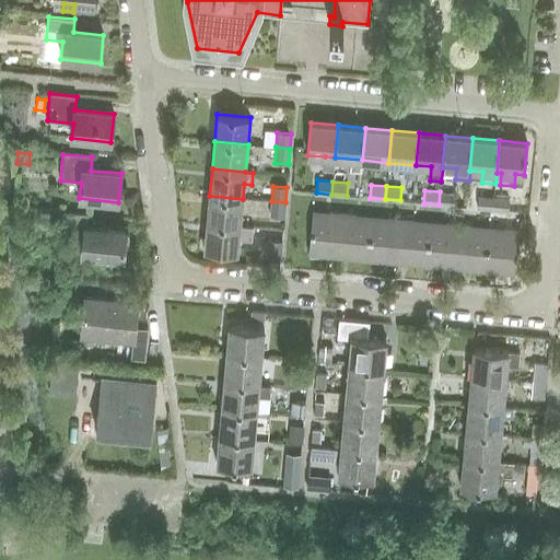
[(440,191),(439,205),(454,206),(455,193),(440,191)]
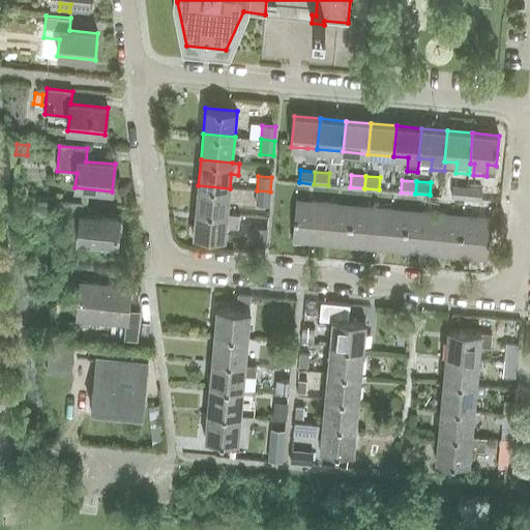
[(467,198),(468,185),(452,184),(451,197),(467,198)]
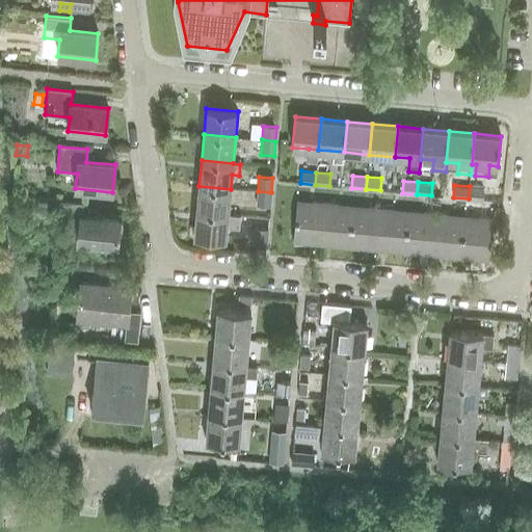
[(231,189),(198,186),(196,211),(229,214),(231,189)]
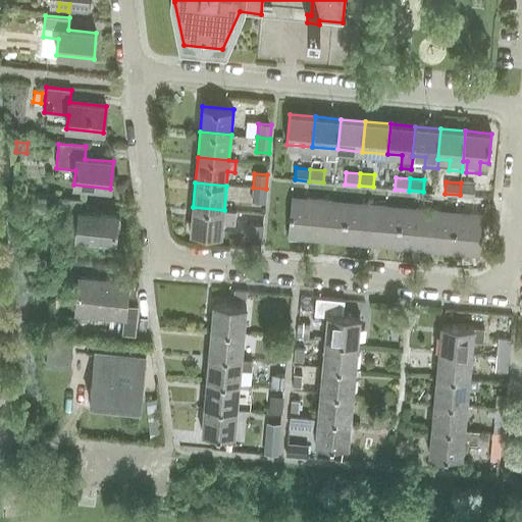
[(461,183),(460,195),(474,196),(474,185),(461,183)]
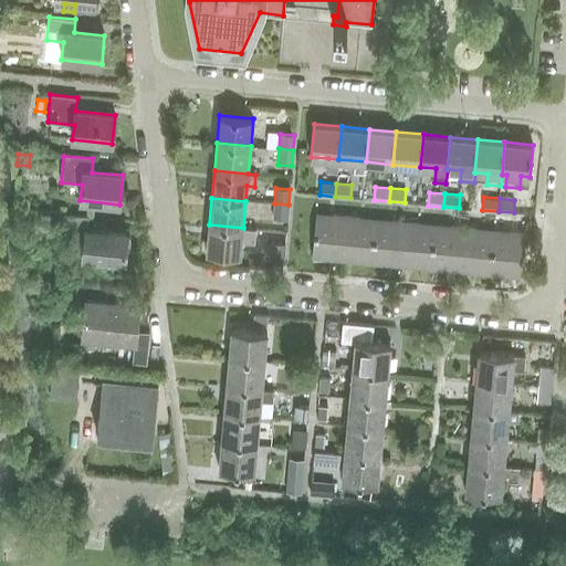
[(289,205),(274,203),(272,218),(286,220),(289,205)]
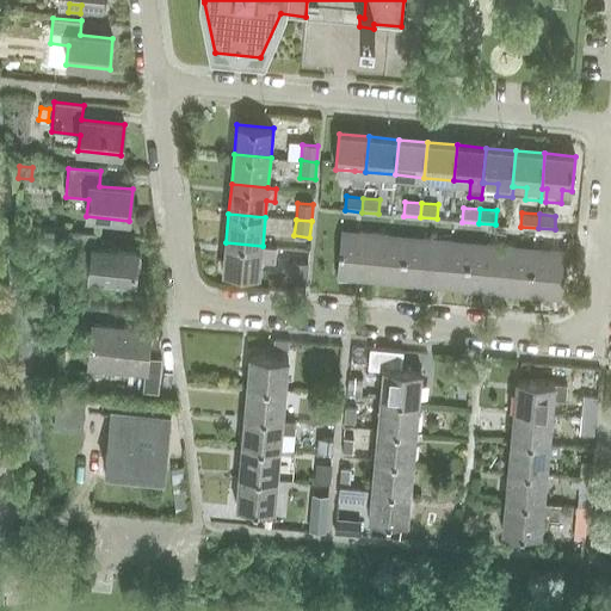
[(94,234),(66,232),(65,250),(92,252),(90,278),(134,282),(135,269),(139,269),(140,255),(136,255),(137,252),(93,247),(94,234)]
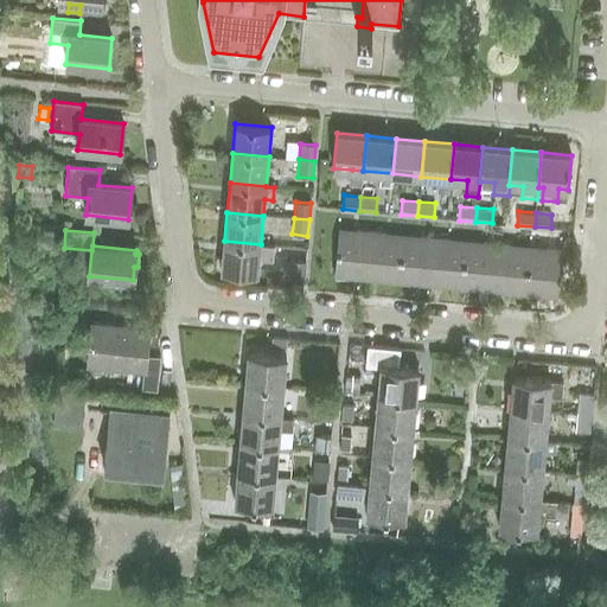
[(366,274),(370,232),(357,231),(356,237),(339,236),(340,230),(339,230),(334,275),(352,278),(352,273),(366,274)]
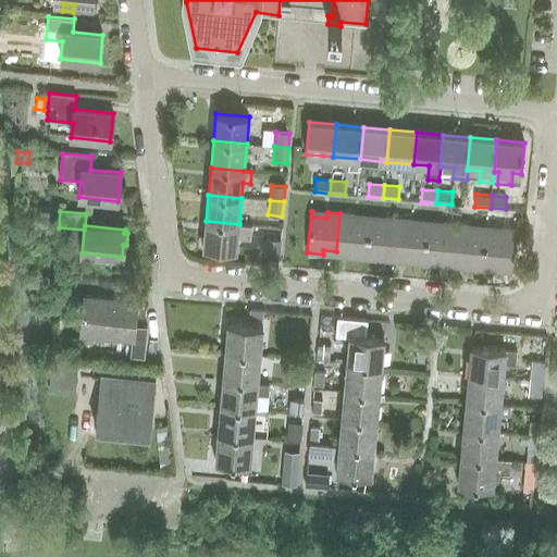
[(339,213),(336,251),(349,252),(348,257),(366,258),(369,222),(353,220),(354,214),(339,213)]
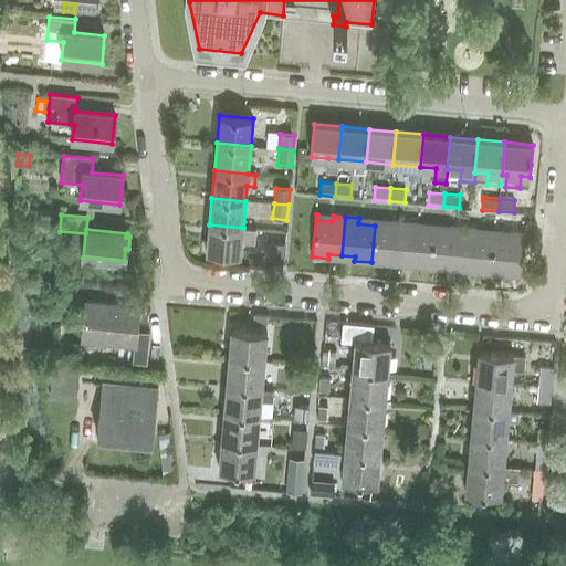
[(375,226),(371,262),(388,264),(388,259),(401,260),(405,222),(392,221),(391,227),(375,226)]
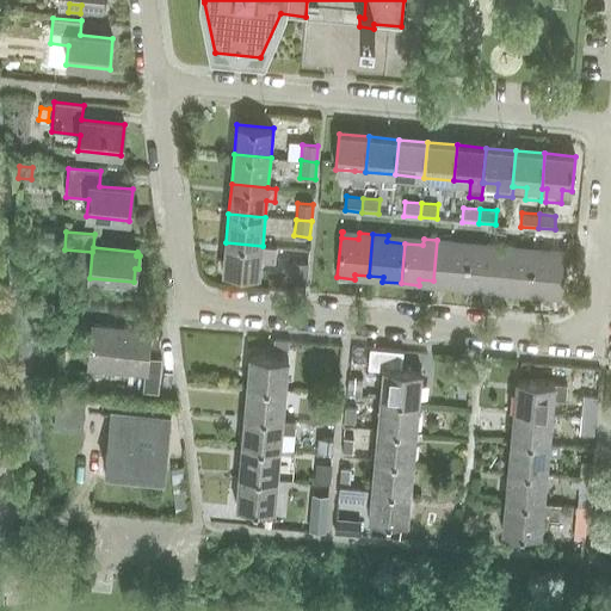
[(437,240),(433,281),(446,283),(446,288),(464,289),(468,250),(451,248),(451,241),(437,240)]
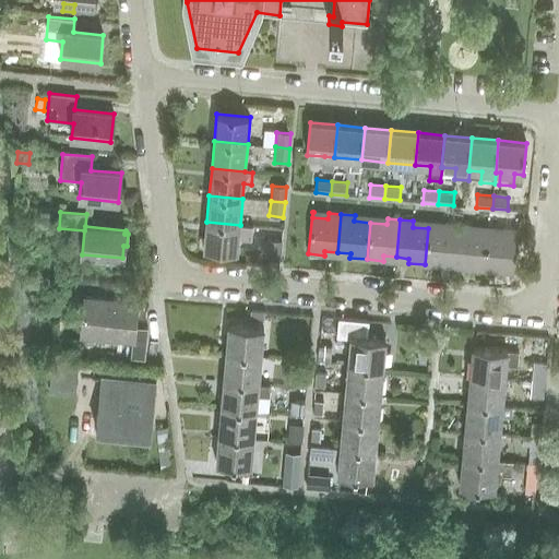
[(240,225),(206,222),(204,249),(238,252),(239,239),(251,240),(252,226),(240,225)]
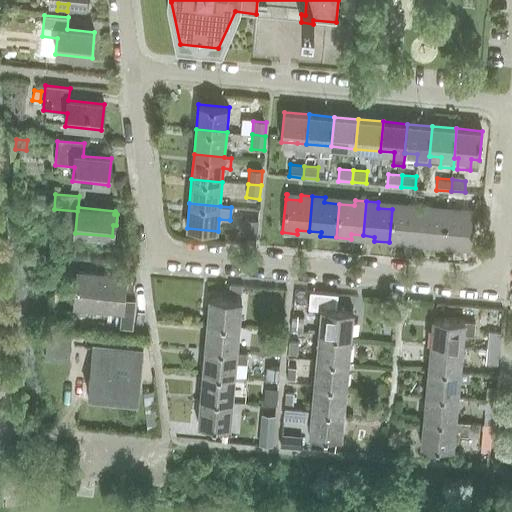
[(392,209),(389,242),(404,244),(405,239),(416,240),(420,206),(408,205),(407,210),(392,209)]
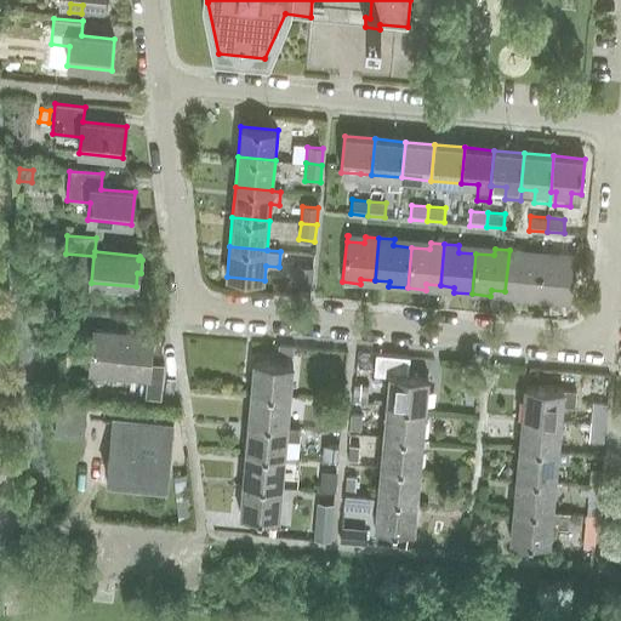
[(510,250),(505,291),(519,294),(519,298),(537,300),(541,260),(524,257),(524,251),(510,250)]
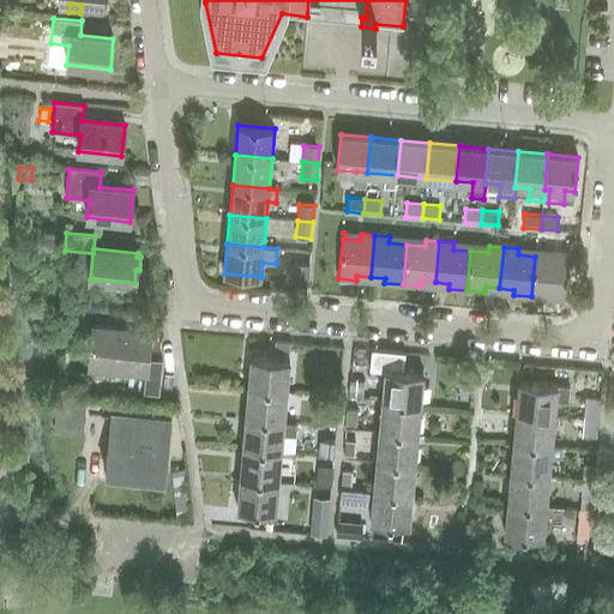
[(535,257),(531,296),(549,299),(549,294),(563,295),(563,300),(564,300),(569,252),(553,251),(553,258),(535,257)]
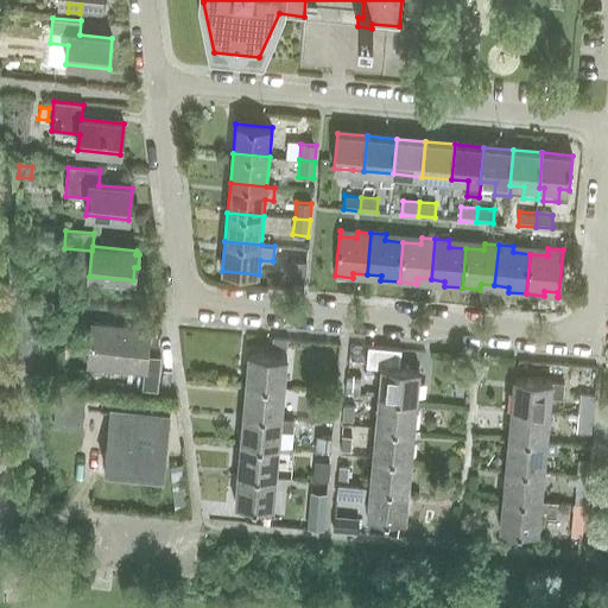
[(304,279),(305,261),(290,260),(289,278),(304,279)]
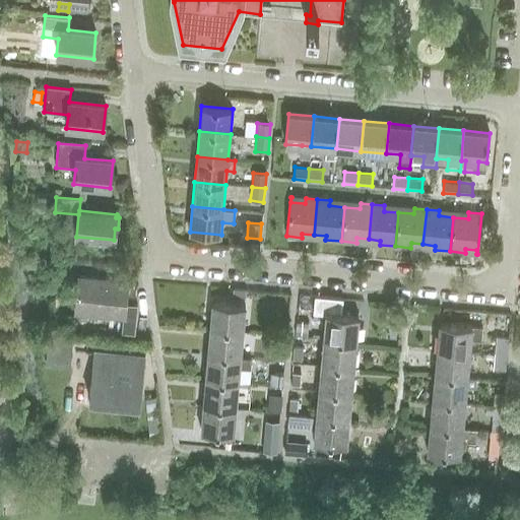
[(135,334),(137,306),(125,305),(128,280),(79,276),(75,314),(123,319),(122,333),(135,334)]
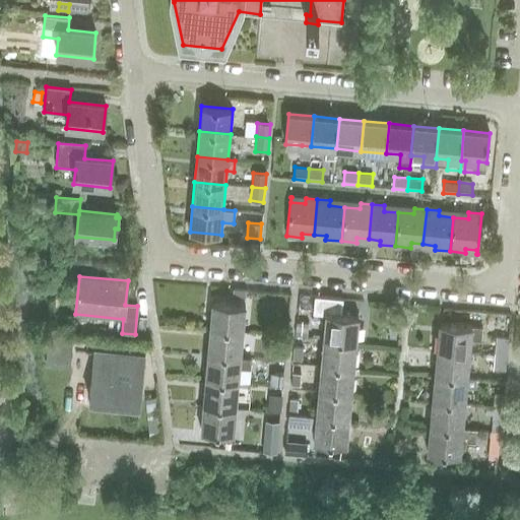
[(234,289),(233,298),(245,299),(246,290),(234,289)]
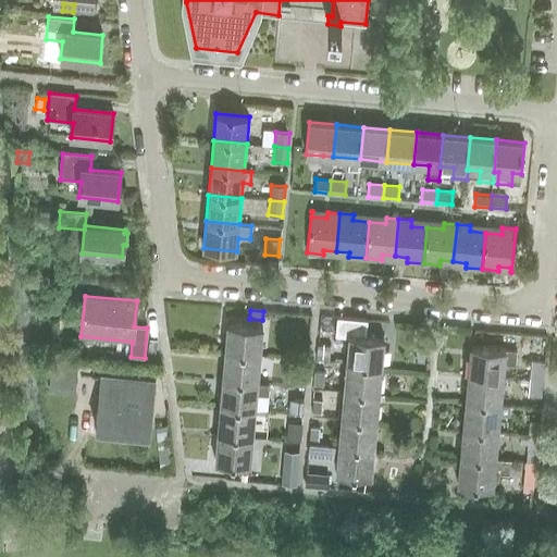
[(336,335),(349,336),(347,363),(383,367),(385,339),(367,337),(368,319),(337,316),(336,335)]
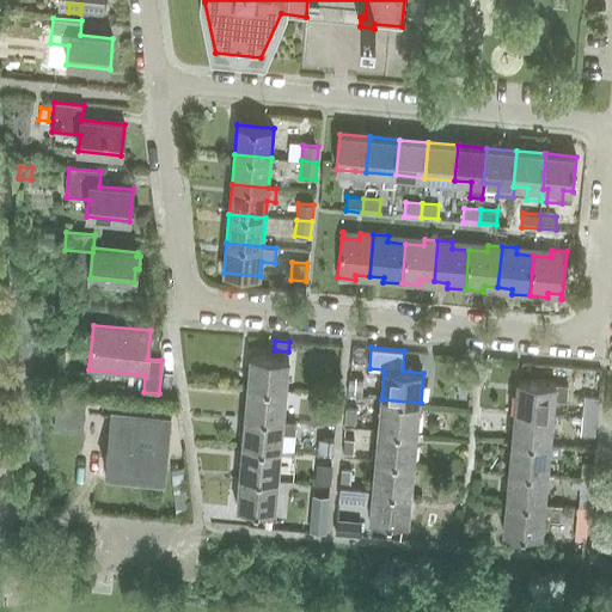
[(248,387),(286,391),(288,360),(250,356),(248,387)]
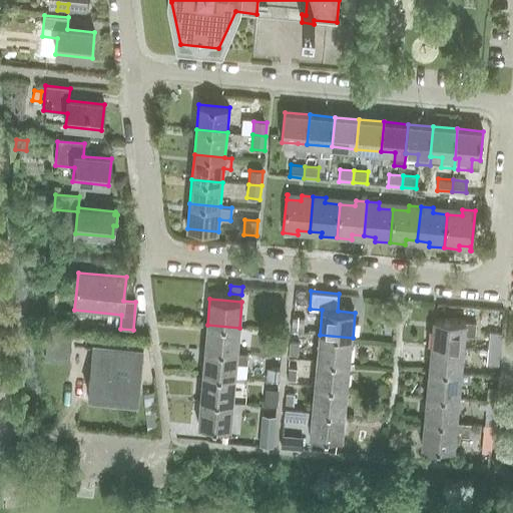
[(294,318),(292,331),(303,332),(304,319),(294,318)]
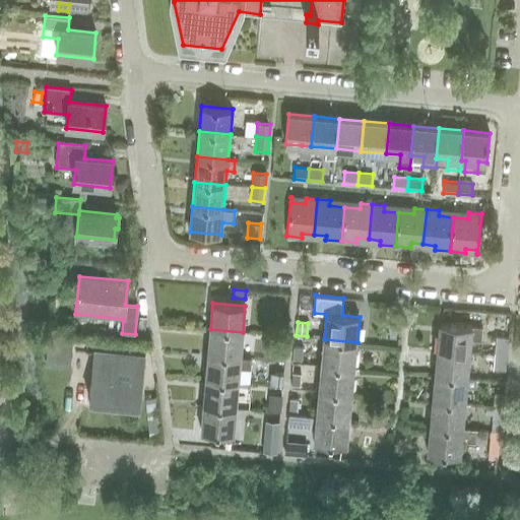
[(482,328),(471,326),(440,324),(437,349),(469,352),(470,340),(481,341),(482,328)]
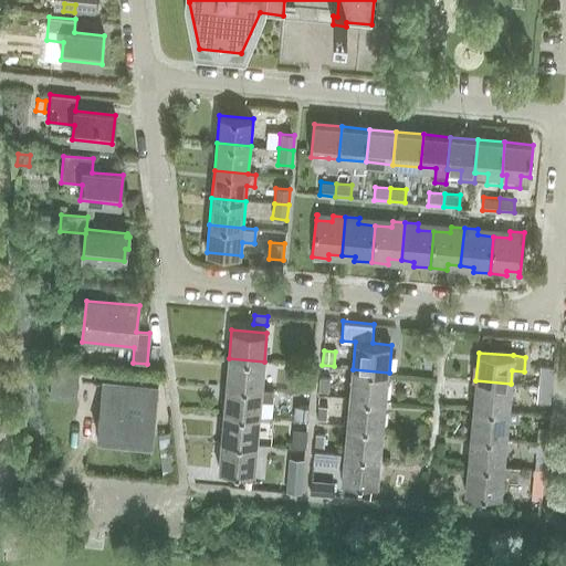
[(264,362),(229,358),(227,386),(262,389),(264,362)]
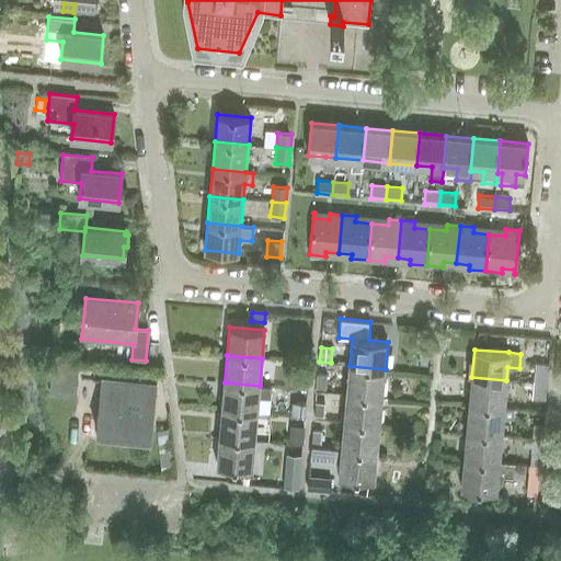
[(535,362),(533,382),(548,385),(549,363),(535,362)]
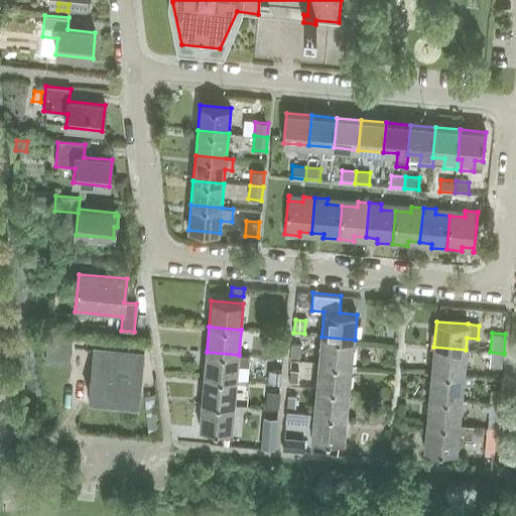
[(47,334),(45,358),(70,361),(73,336),(47,334)]
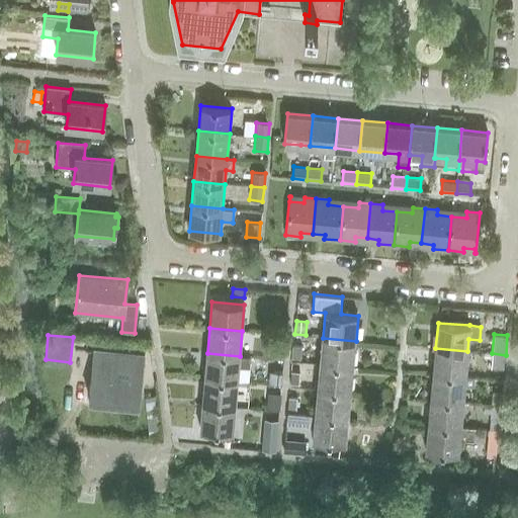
[(356,341),(323,338),(320,364),(354,367),(356,341)]
